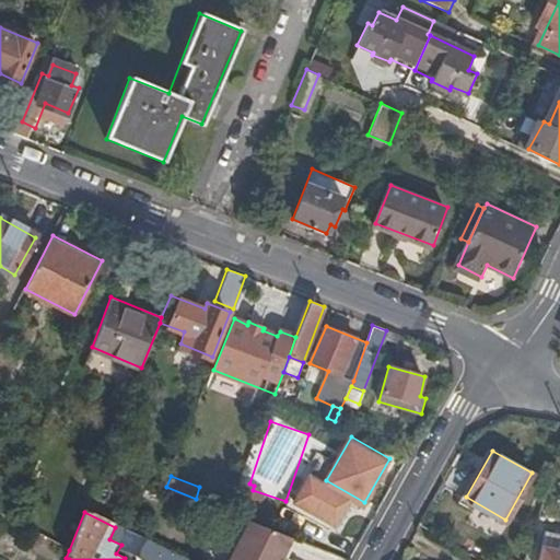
[(279,559),(290,536),(282,533),(234,514),(226,532),(210,526),(195,559),(279,559)]
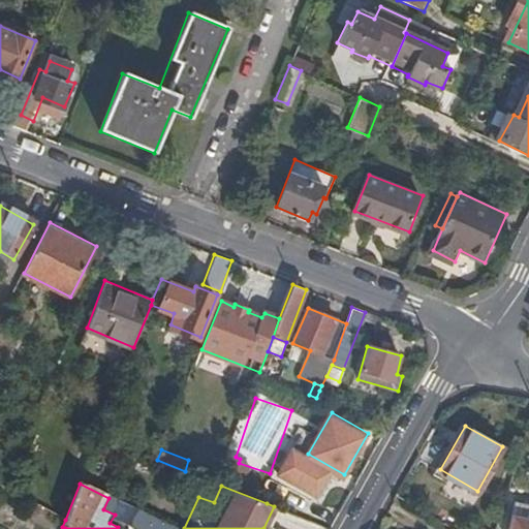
[(173,528),(109,498),(103,509),(115,515),(110,523),(118,527),(122,528),(173,528)]
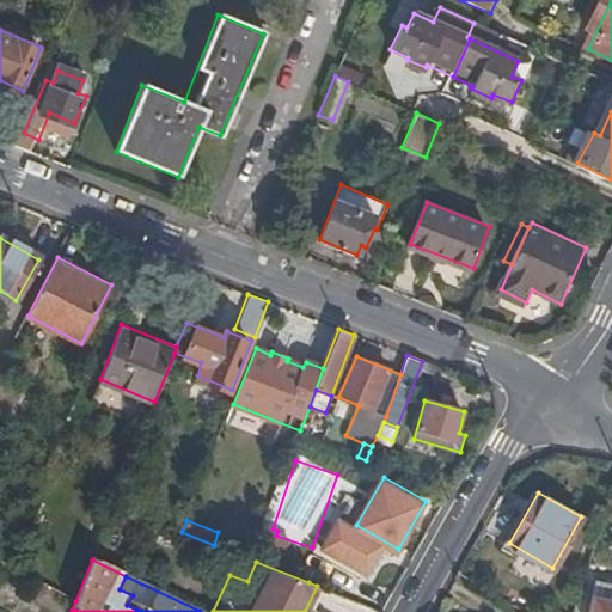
[(611,585),(595,581),(592,595),(611,599),(611,585)]
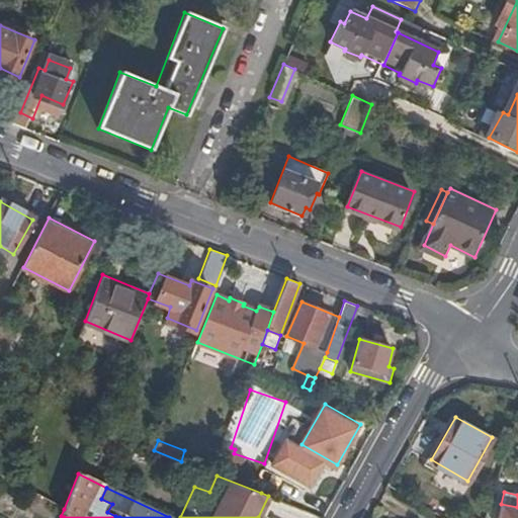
[(0,517),(14,517),(18,510),(0,500),(0,517)]
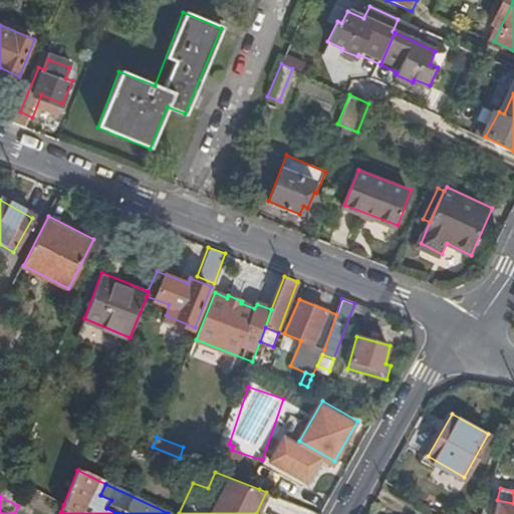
[(513,513),(513,503),(497,500),(493,513),(513,513)]
